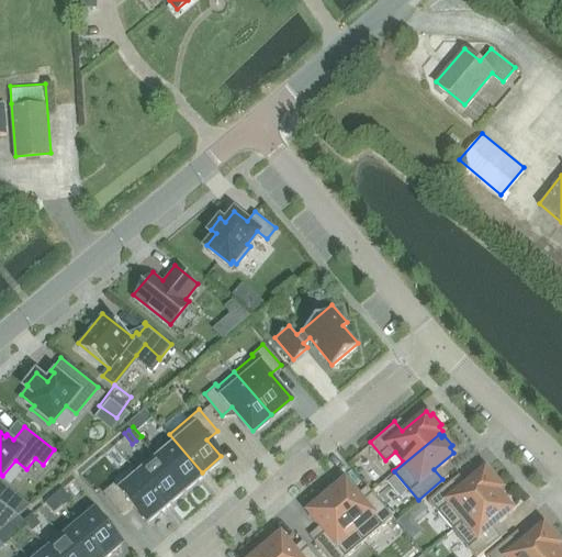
[(202,472),(175,442),(157,456),(183,488),(202,472)]
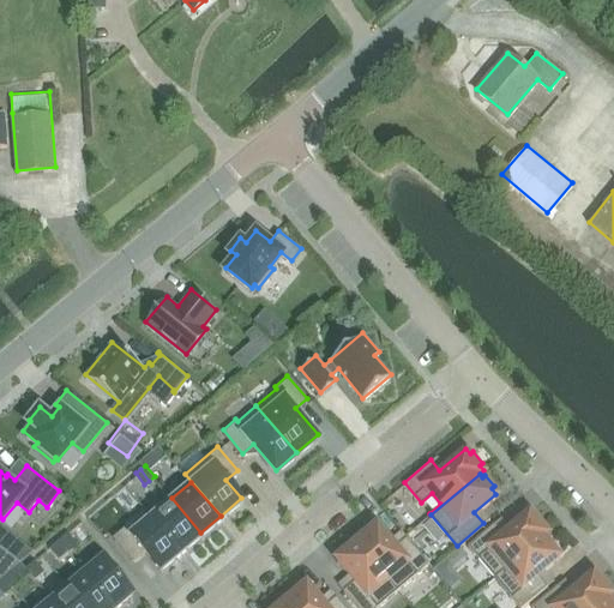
[(200,533),(172,498),(151,515),(181,549),(200,533)]
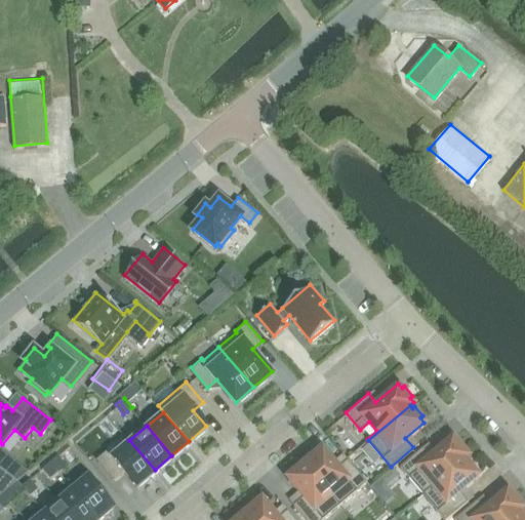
[(423,492),(465,457),(468,454),(465,450),(467,448),(458,438),(456,440),(452,436),(431,455),(422,445),(400,465),(423,492)]
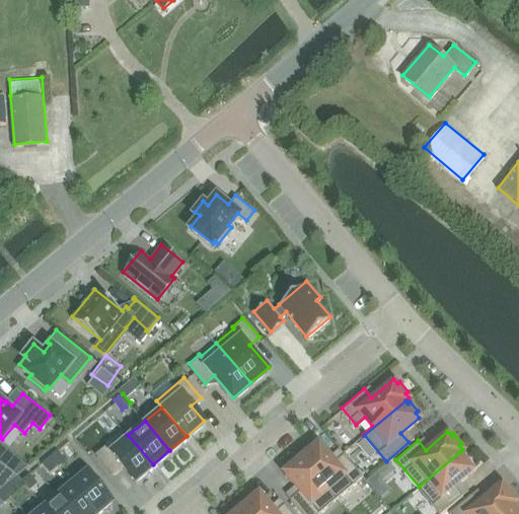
[(105,443),(95,452),(112,471),(122,463),(135,480),(153,464),(128,435),(112,449),(105,443)]
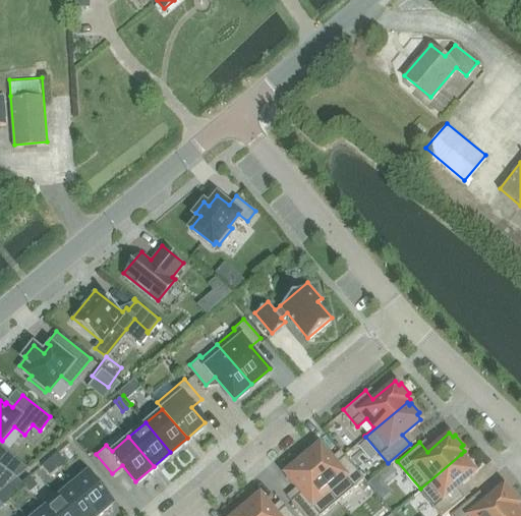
[(337,499),(364,476),(345,454),(336,462),(320,444),(315,447),(313,445),(304,453),(306,455),(302,458),(337,499)]
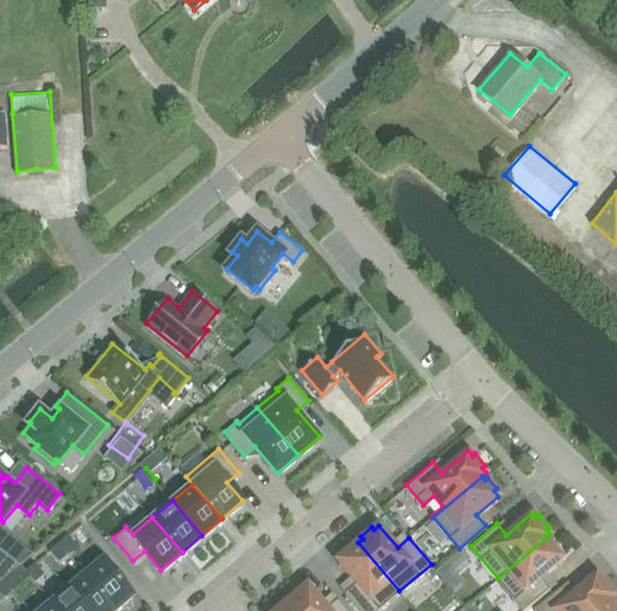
[(77,544),(69,533),(59,540),(69,552),(77,544)]
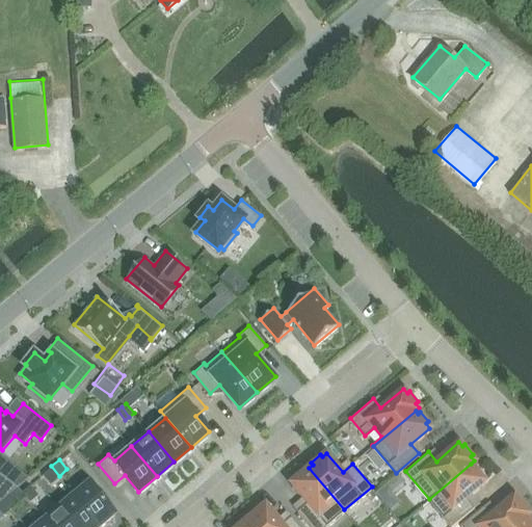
[(429,499),(451,525),(474,506),(467,497),(484,481),(481,476),(484,474),(476,465),(473,467),(471,464),(429,499)]
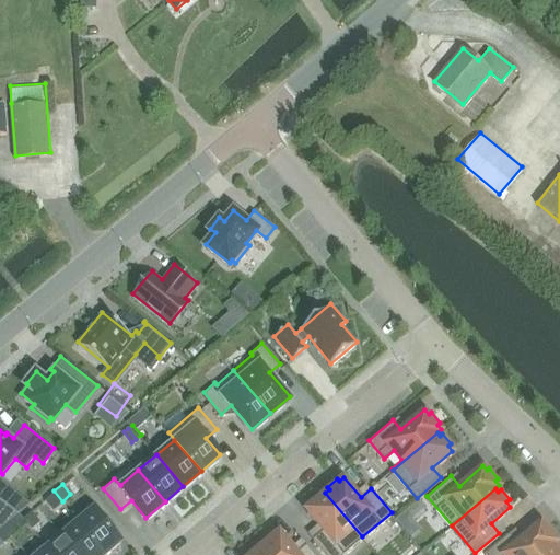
[(54,490),(45,498),(54,508),(62,501),(54,490)]
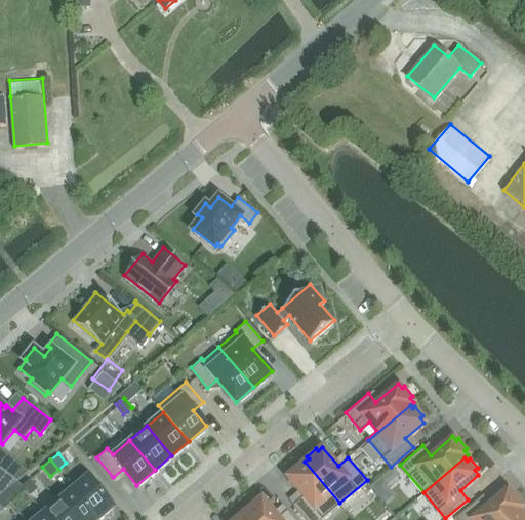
[(308,519),(319,519),(339,503),(305,462),(301,465),(299,462),(289,470),(291,473),(287,476),(303,494),(293,503),(308,519)]
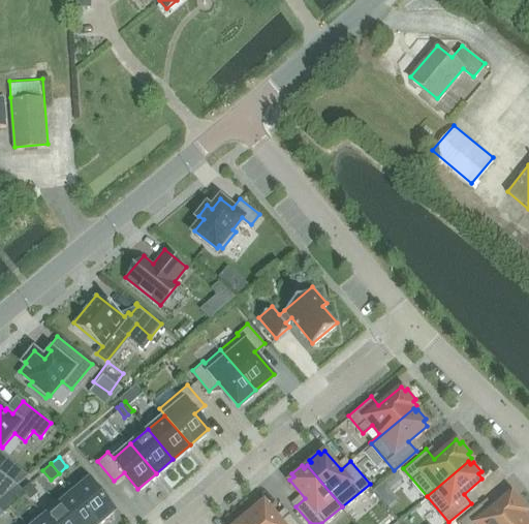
[(114,510),(89,480),(74,492),(99,522),(114,510)]
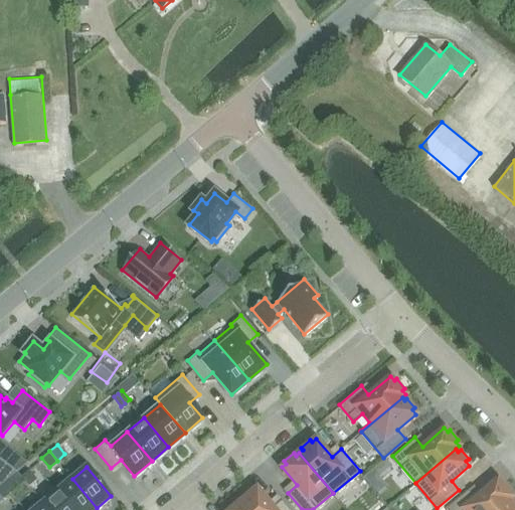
[(29,468),(21,474),(29,484),(37,477),(29,468)]
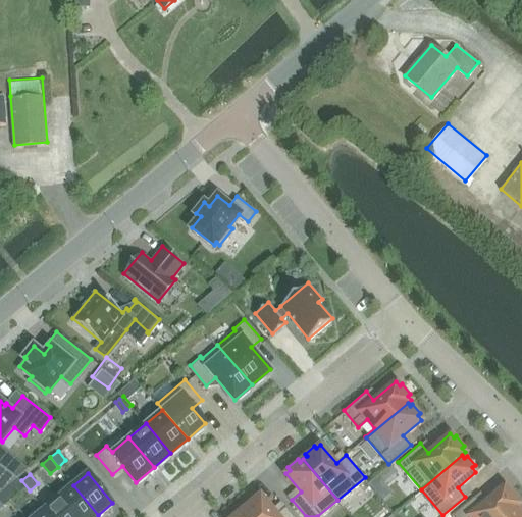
[(11,480),(3,487),(11,497),(19,489),(11,480)]
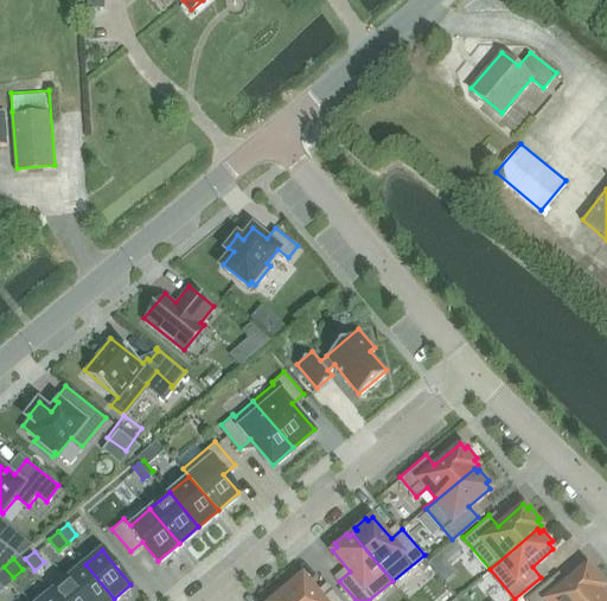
[(109,600),(114,599),(85,564),(69,579),(88,600),(109,600)]
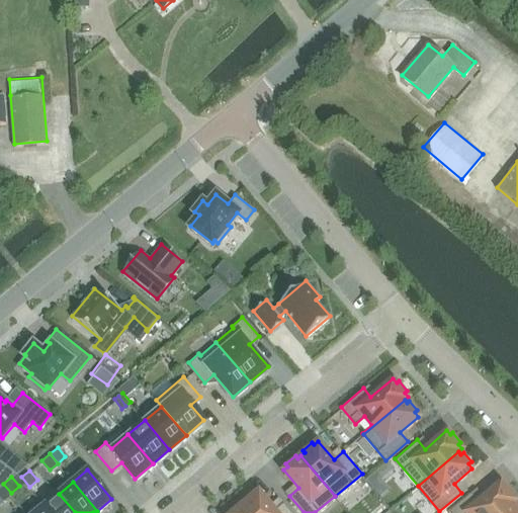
[(450,512),(500,512),(512,503),(516,500),(512,496),(515,494),(507,484),(504,486),(501,482),(479,501),(470,491),(448,510),(450,512)]
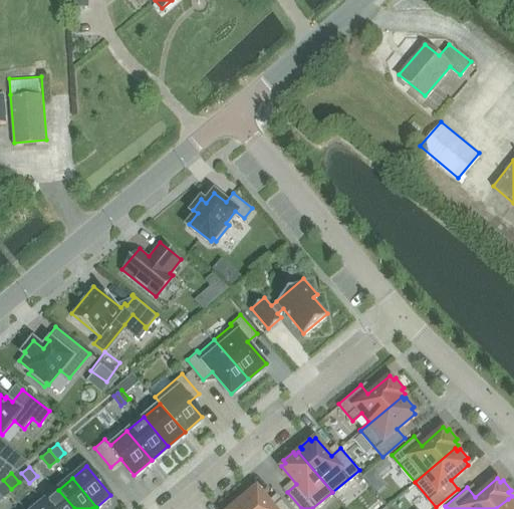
[(3,480),(0,482),(0,491),(3,496),(11,489),(3,480)]
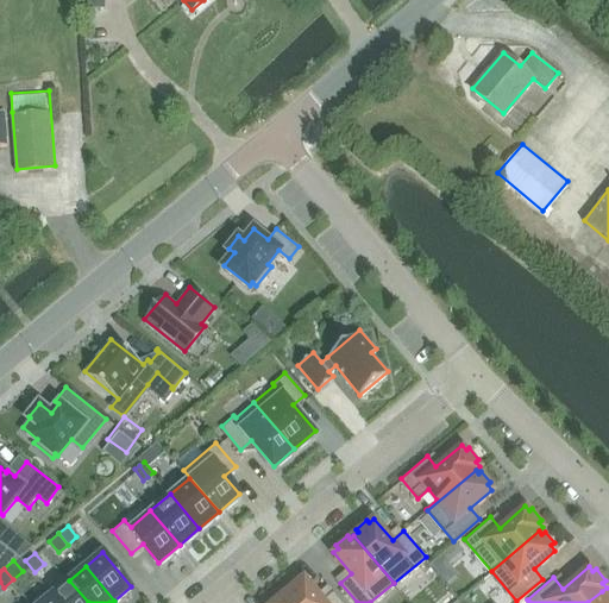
[(284,594),(292,602),(345,602),(333,589),(322,598),(305,577),(300,580),(297,578),(286,588),(288,590),(284,594)]
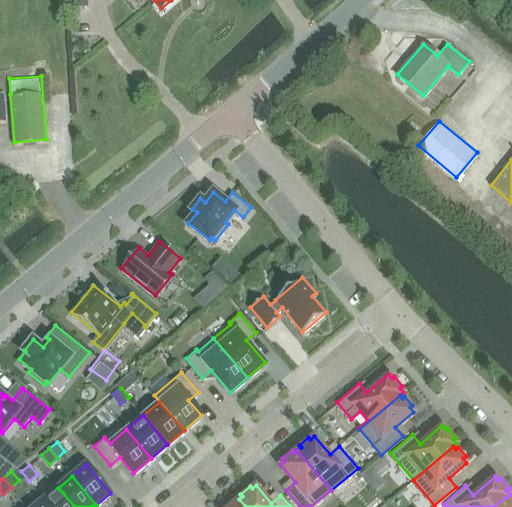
[(74,506),(58,488),(44,499),(50,506),(74,506)]
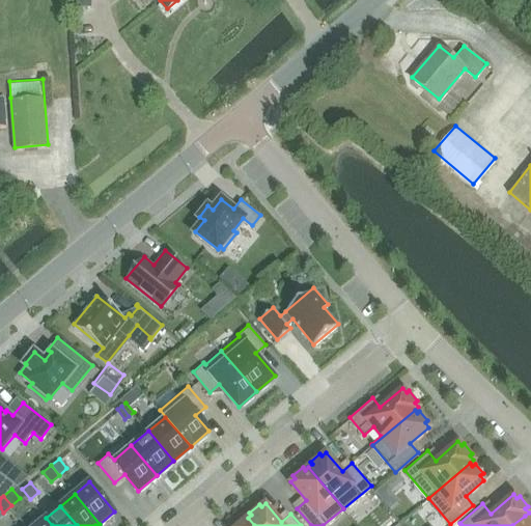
[(512,525),(530,525),(530,518),(530,517),(527,519),(525,516),(512,525)]
